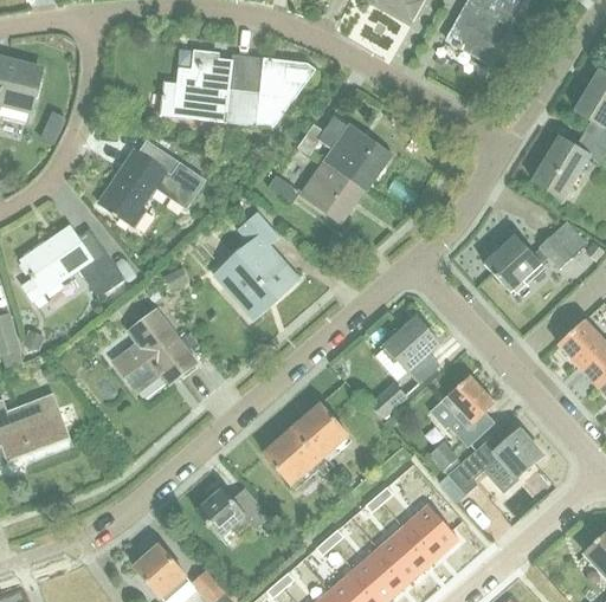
[(378,0),(410,18),(420,0),(378,0)]
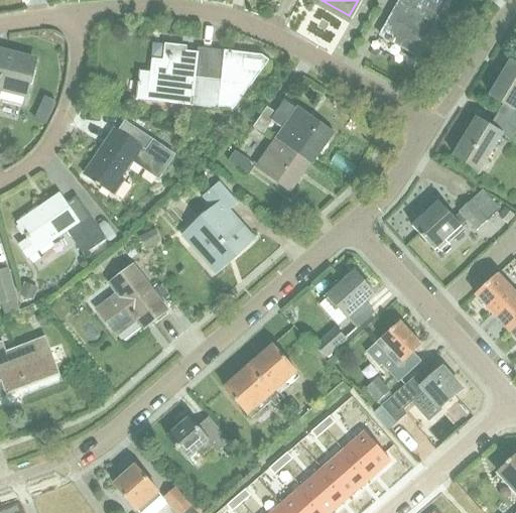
[(415,51),(442,0),(397,0),(380,32),(415,51)]
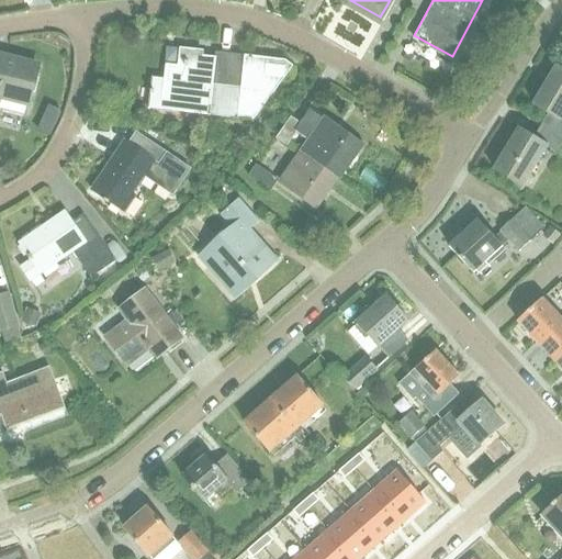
[(150,75),(147,107),(148,107),(184,111),(186,102),(209,105),(208,113),(237,116),(238,114),(251,115),(250,116),(253,118),(293,64),(285,58),(245,53),(222,51),(214,49),(214,55),(192,53),(192,51),(193,47),(186,46),(186,51),(183,64),(165,62),(163,77),(152,76),(153,75),(150,75)]
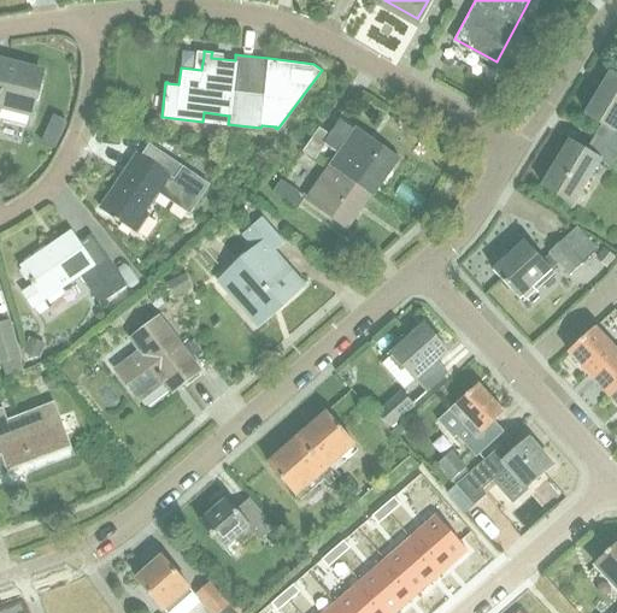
[(0,102),(30,111),(40,70),(0,60),(0,102)]
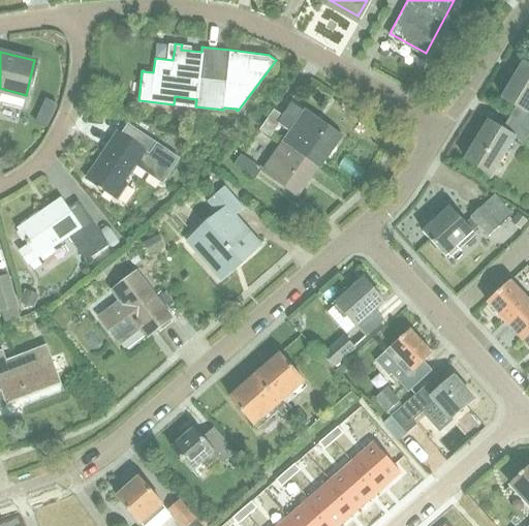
[(509,116),(528,127),(528,111),(528,110),(528,65),(524,62),(503,97),(516,104),(509,116)]
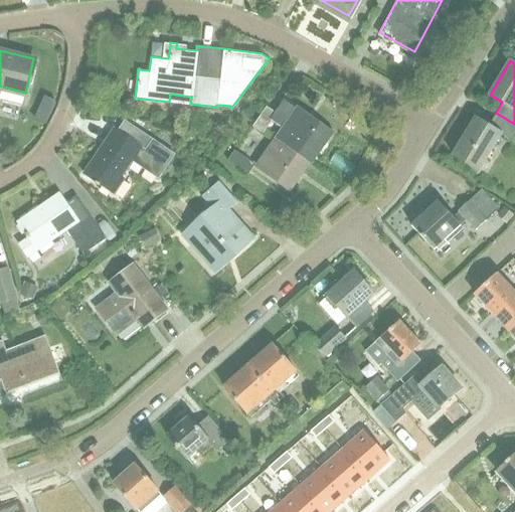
[(292,146),(310,159),(326,137),(314,129),(319,122),(297,107),(295,110),(283,101),(275,112),(266,106),(252,124),(263,131),(273,116),(285,125),(283,127),(298,137),(292,146)]
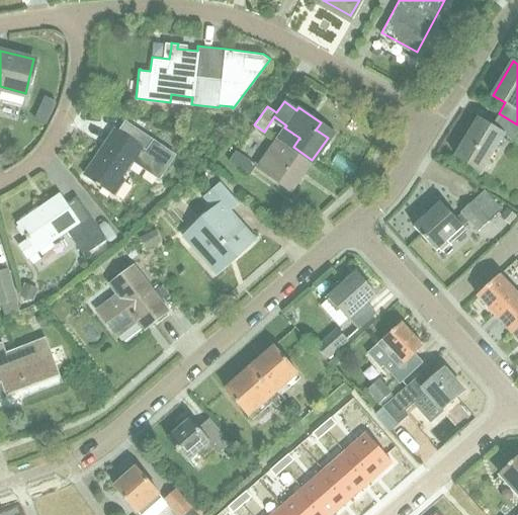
[(517,135),(517,124),(499,113),(492,124),(479,116),(455,155),(480,170),(502,134),(515,141),(517,135)]
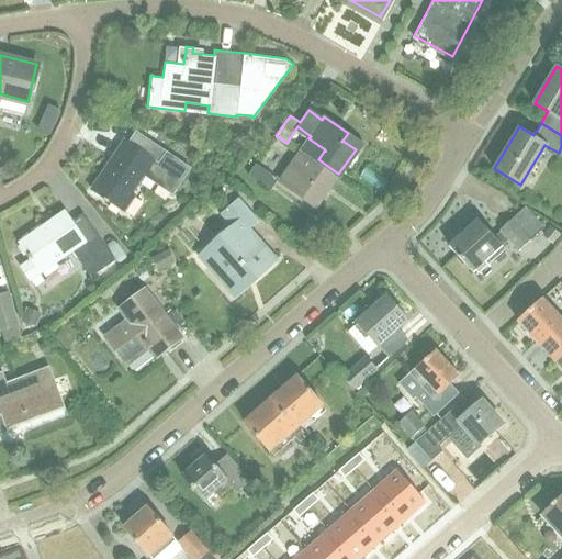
[(171,193),(189,166),(135,130),(127,141),(124,138),(91,188),(123,209),(134,193),(132,191),(143,174),(171,193)]
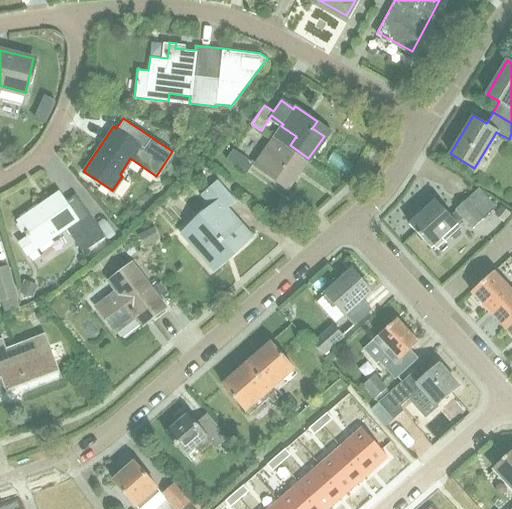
[(296,136),(281,126),(255,164),(280,182),(289,169),(295,174),(306,159),(307,160),(308,159),(308,158),(290,145),(296,136)]
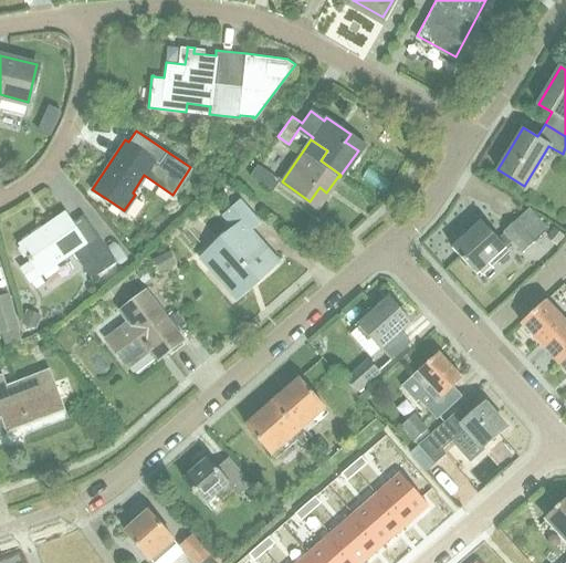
[(201,143),(200,154),(209,155),(210,144),(201,143)]
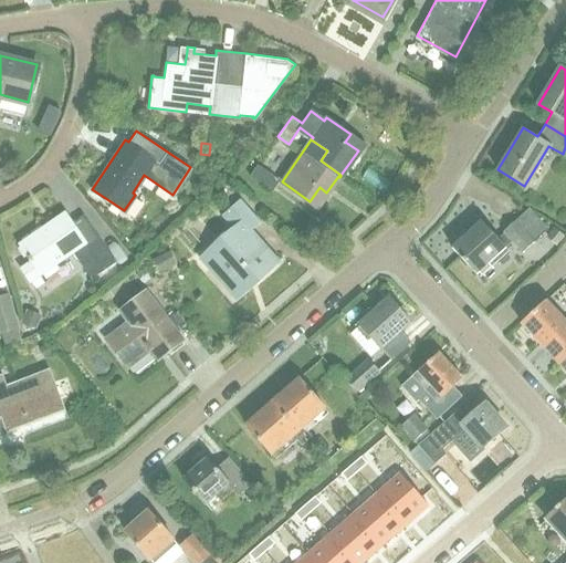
[(271,189),(279,179),(257,164),(249,175),(271,189)]
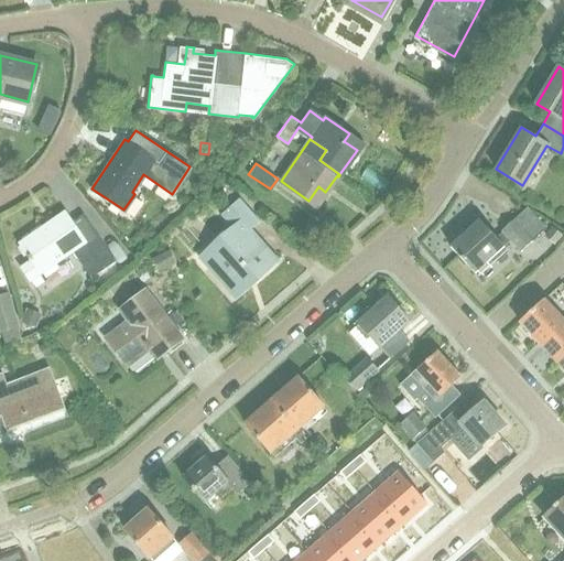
[(11,165),(0,168),(0,181),(14,177),(11,165)]
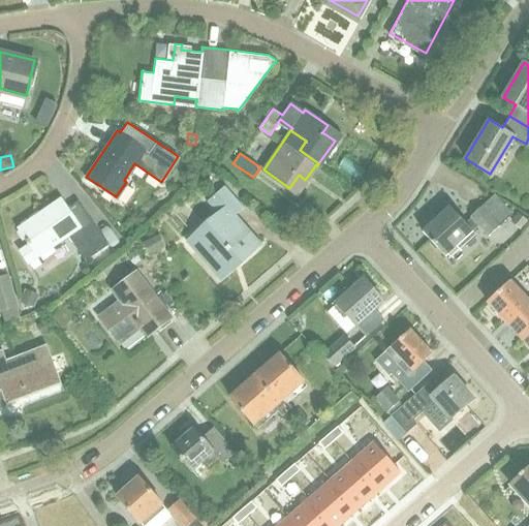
[(243,256),(257,244),(232,215),(243,206),(223,184),(207,199),(218,212),(199,229),(208,239),(198,248),(220,273),(241,253),(243,256)]
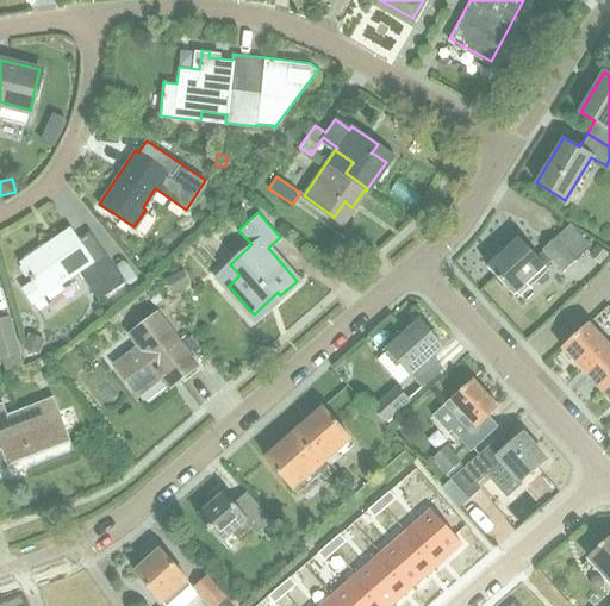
[(487,264),(514,293),(553,258),(562,270),(590,244),(571,222),(542,247),(543,250),(536,256),(518,236),(487,264)]
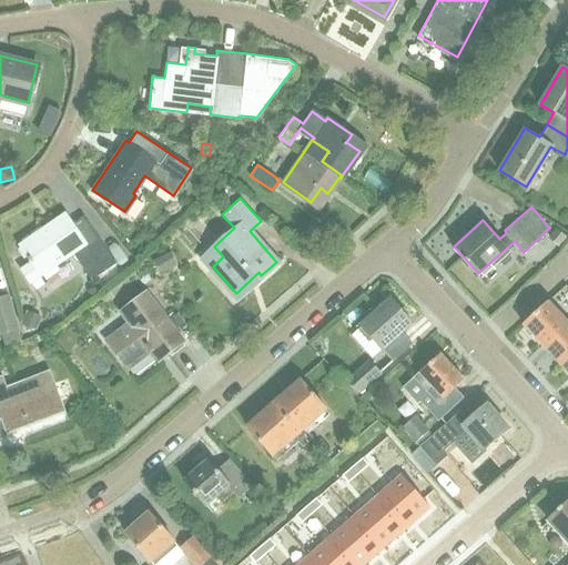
[(30,281),(72,252),(91,279),(115,261),(83,214),(72,222),(64,211),(19,243),(31,261),(21,268),(30,281)]
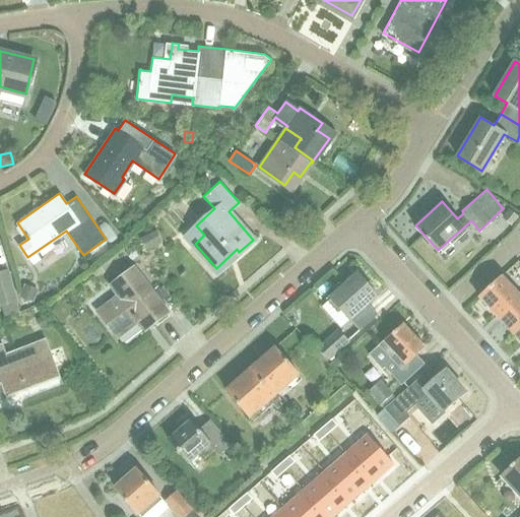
[(509,209),(502,217),(511,225),(518,217),(509,209)]
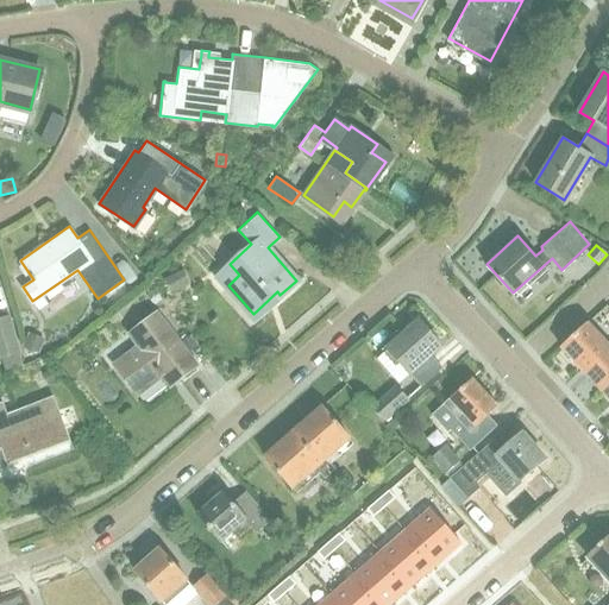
[(182,270),(162,279),(169,294),(189,284),(182,270)]
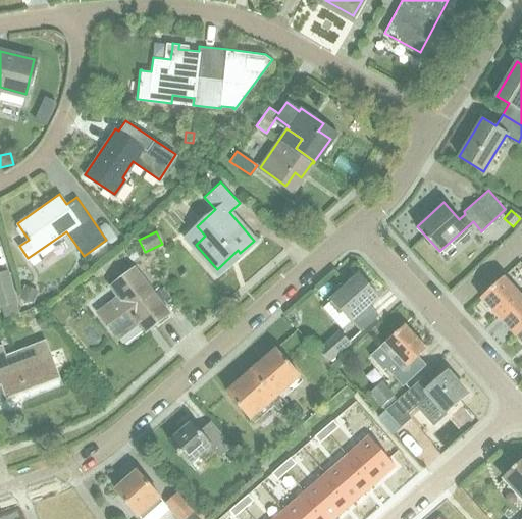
[(152,324),(166,313),(133,269),(111,286),(119,296),(98,312),(116,336),(136,322),(137,324),(140,322),(137,318),(144,313),(152,324)]
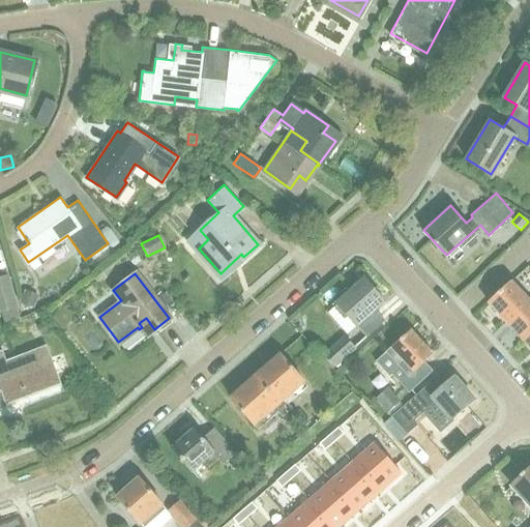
[(0,305),(1,309),(15,304),(5,274),(0,275),(0,305)]
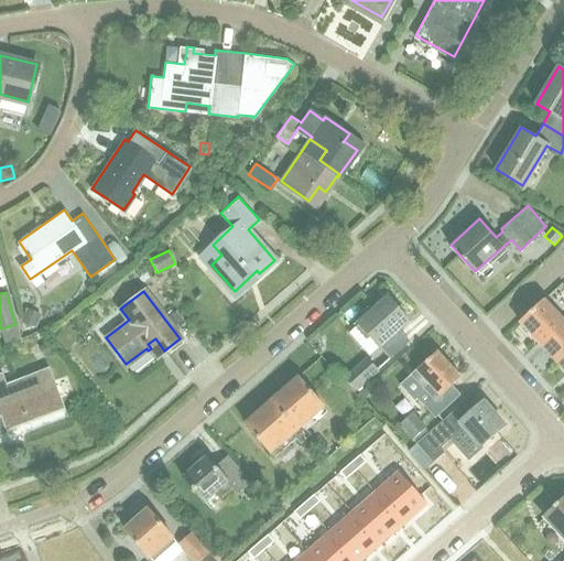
[(390,356),(410,338),(399,326),(409,317),(388,295),(359,322),(390,356)]
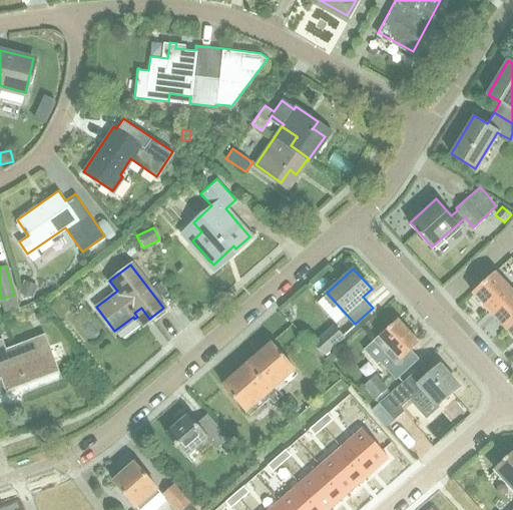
[(489,310),(511,289),(494,271),(472,291),(489,310)]
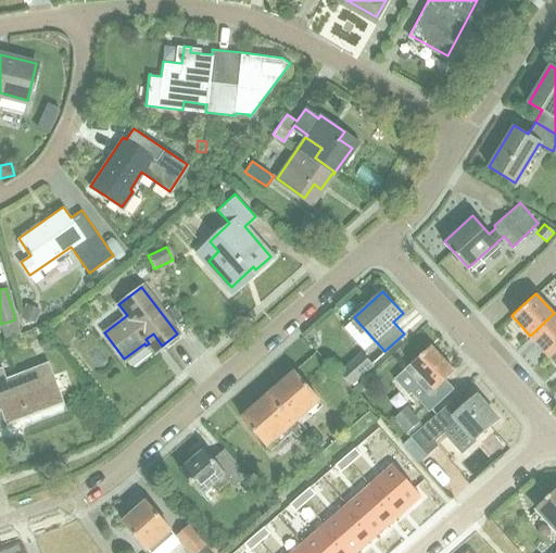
[(26,304),(21,317),(35,324),(40,311),(26,304)]
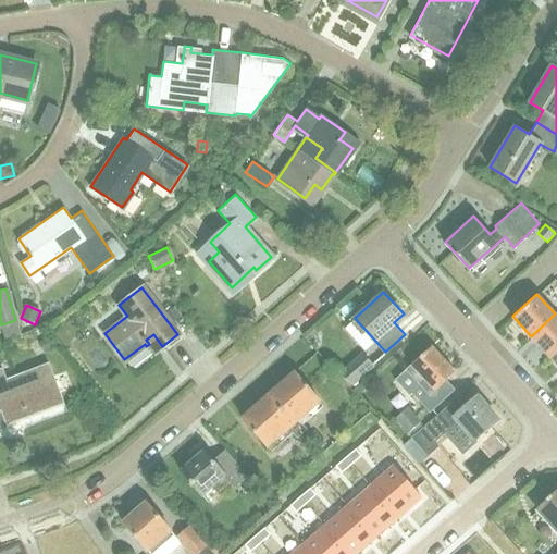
[(556,347),(556,316),(555,314),(531,336),(548,355),(556,347)]
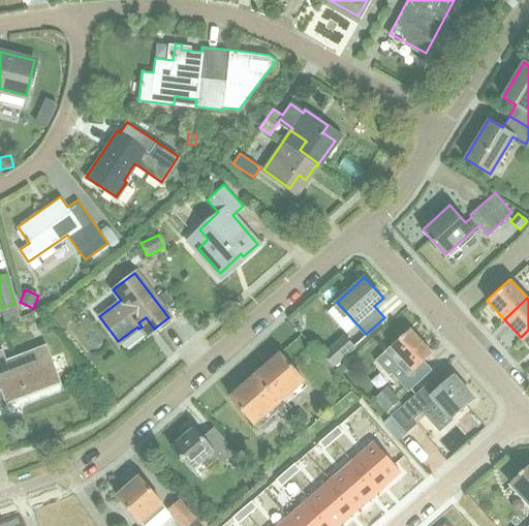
[(14,304),(1,308),(4,319),(19,315),(14,304)]
